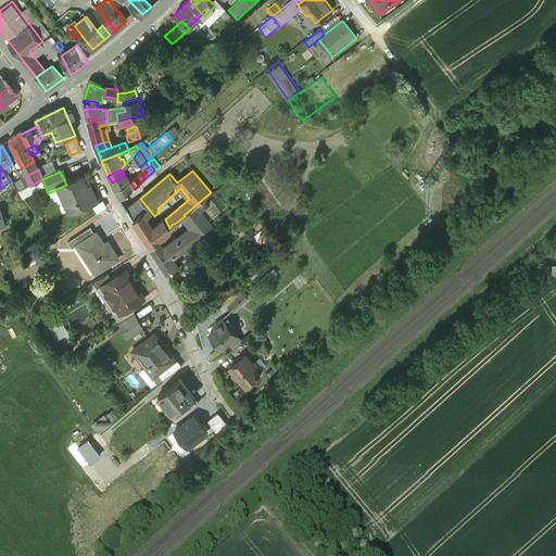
[(125,175),(112,182),(115,191),(130,182),(127,177),(125,175)]
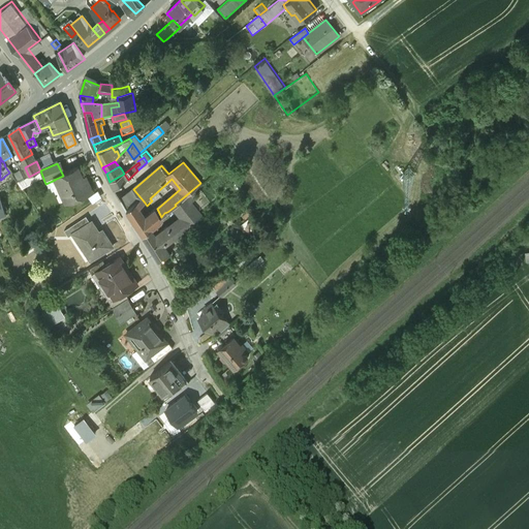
[(63,176),(54,180),(55,180),(59,190),(60,190),(66,205),(72,201),(78,204),(80,201),(82,197),(91,193),(88,185),(86,186),(78,168),(63,176)]
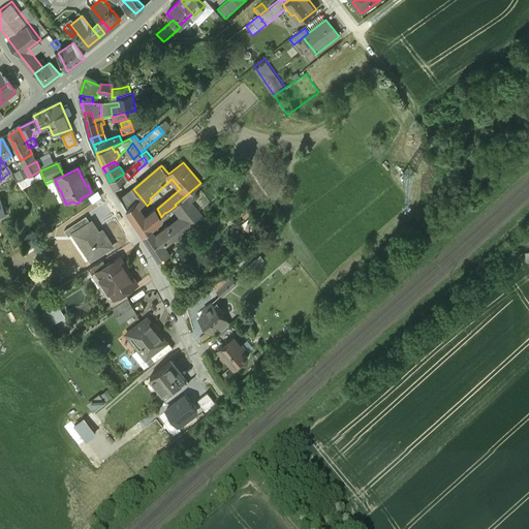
[(124,174),(110,182),(114,190),(128,180),(124,174)]
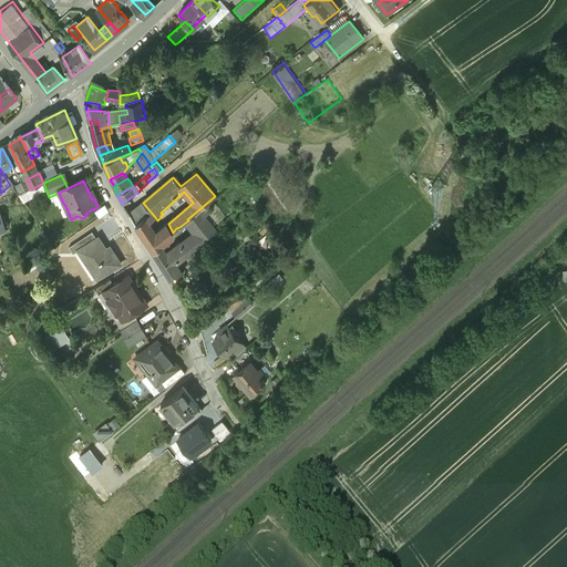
[(216,230),(209,222),(200,208),(187,219),(188,220),(179,227),(182,230),(191,224),(197,233),(181,246),(182,247),(173,254),(178,261),(202,244),(216,230)]
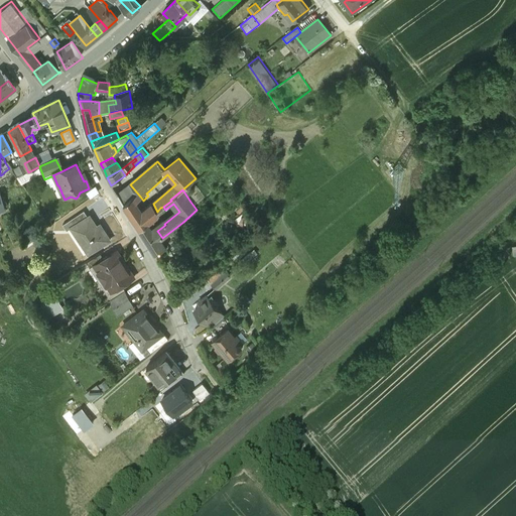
[(137,194),(123,206),(129,214),(136,208),(134,204),(138,202),(141,198),(137,194)]
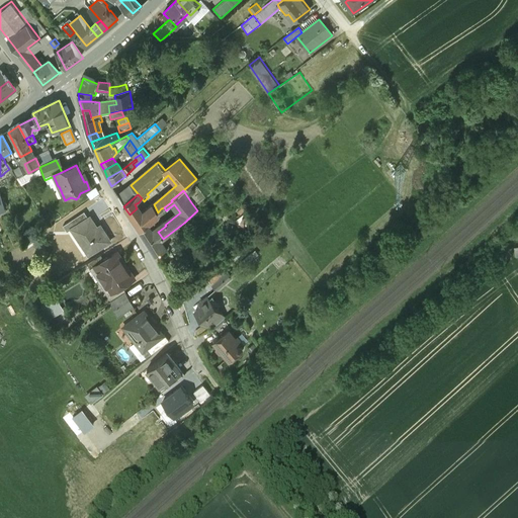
[(142,213),(137,208),(130,214),(144,238),(151,233),(147,227),(157,218),(159,213),(158,212),(154,204),(142,213)]
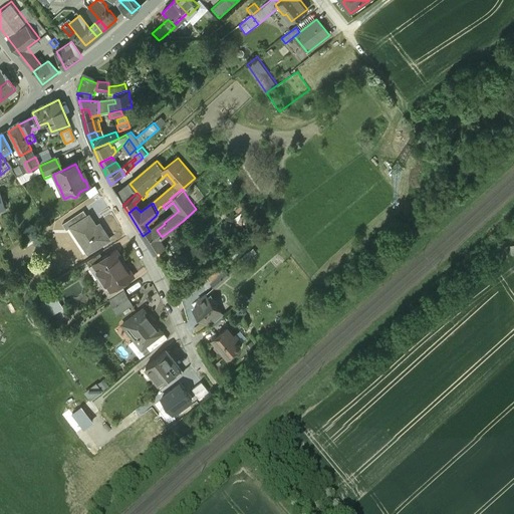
[(83,212),(62,226),(66,232),(71,229),(70,229),(87,218),(83,212)]
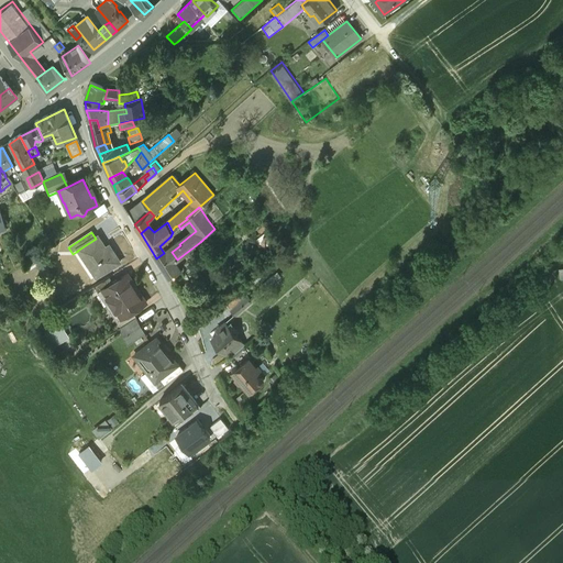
[(96,239),(77,251),(78,251),(84,261),(86,260),(98,279),(121,265),(113,254),(110,256),(98,238),(96,239)]
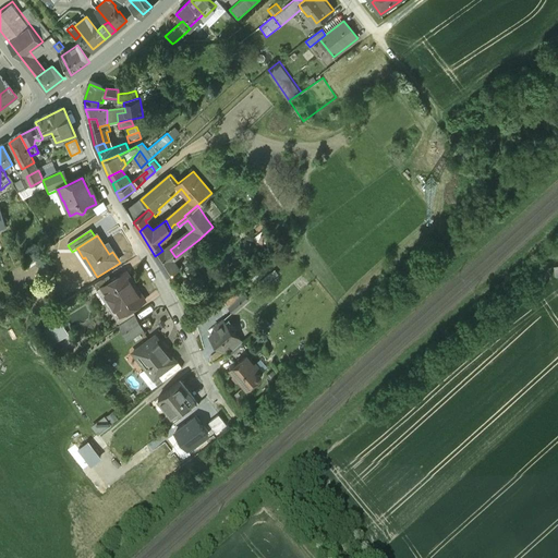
[(162,251),(155,256),(168,277),(179,269),(172,259),(176,257),(170,250),(168,246),(162,251)]
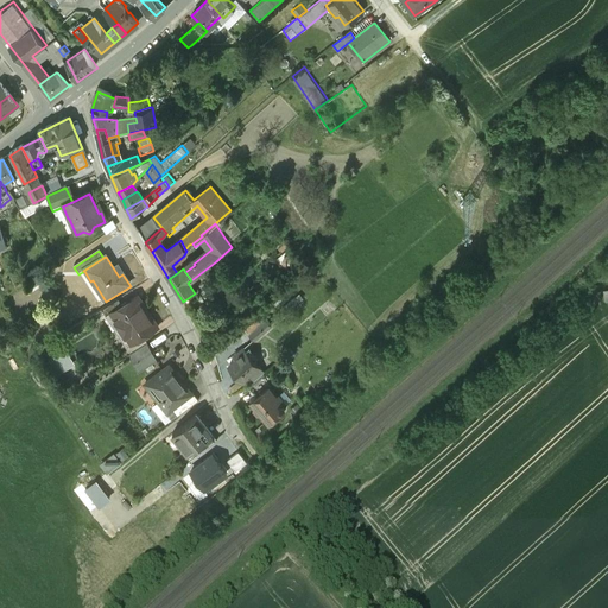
[(122,308),(109,316),(130,347),(130,348),(135,344),(143,340),(158,330),(138,298),(122,308)]
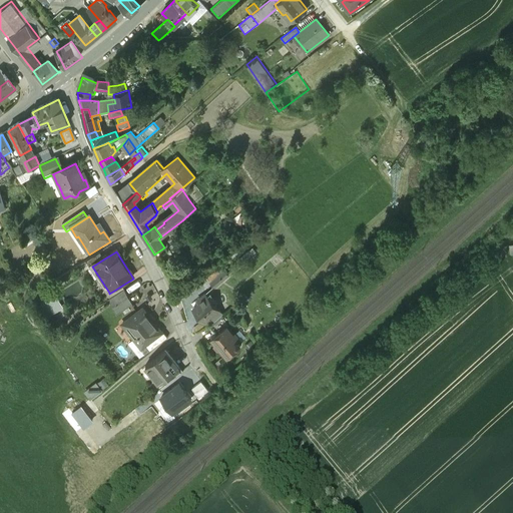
[(99,254),(85,264),(89,269),(92,267),(103,260),(99,254)]
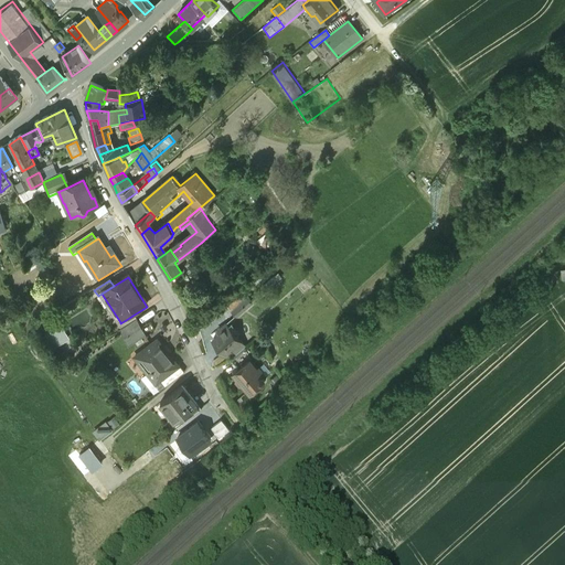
[(235,315),(252,301),(243,291),(226,305),(235,315)]
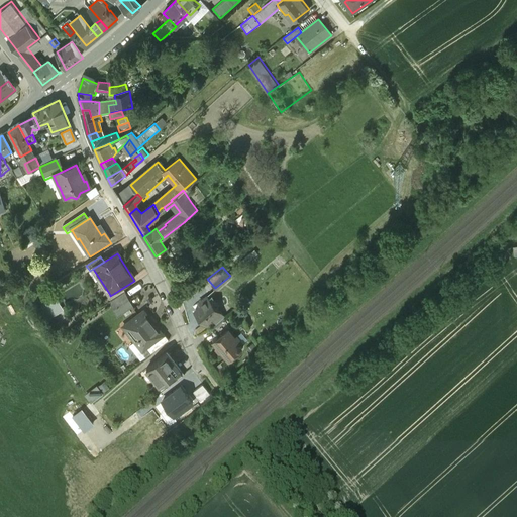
[(115,293),(110,296),(110,295),(107,297),(110,303),(124,293),(121,289),(115,293)]
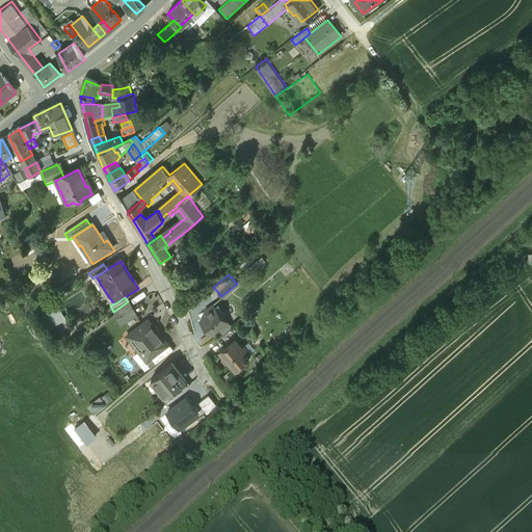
[(137,316),(128,301),(111,314),(120,327),(137,316)]
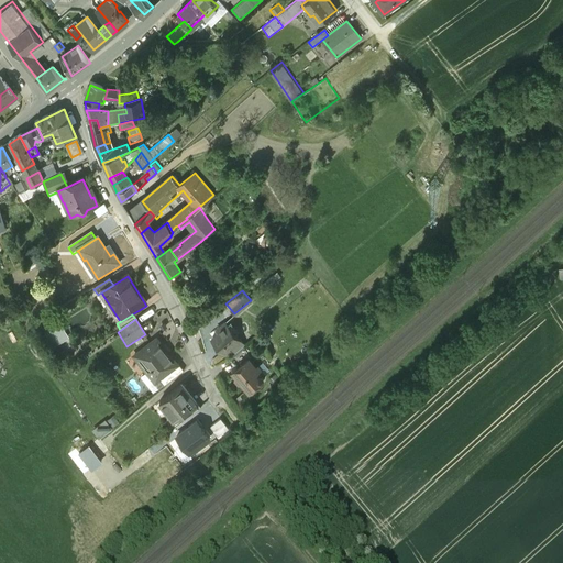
[(241,338),(228,322),(218,330),(220,333),(213,338),(224,352),(232,345),(241,338)]
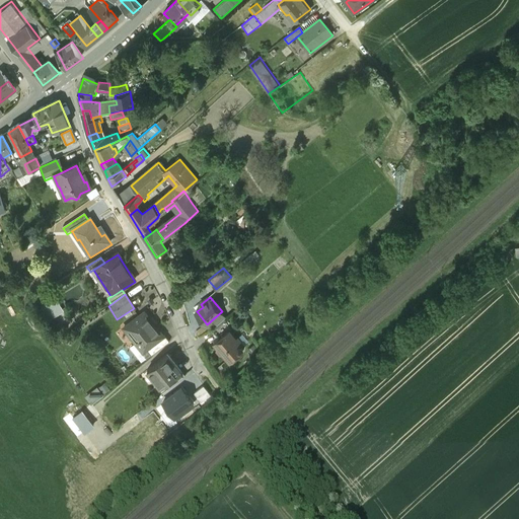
[(60,313),(54,303),(46,307),(54,320),(61,315),(60,313)]
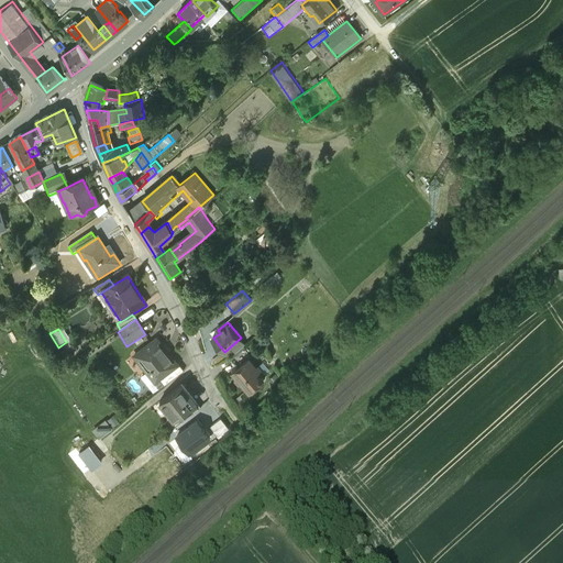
[(245,343),(241,338),(232,345),(236,351),(240,348),(245,343)]
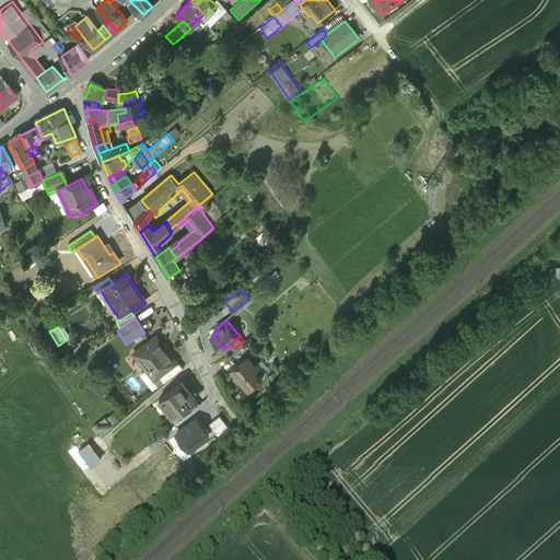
[(176,365),(155,338),(133,356),(154,382),(159,380),(176,365)]
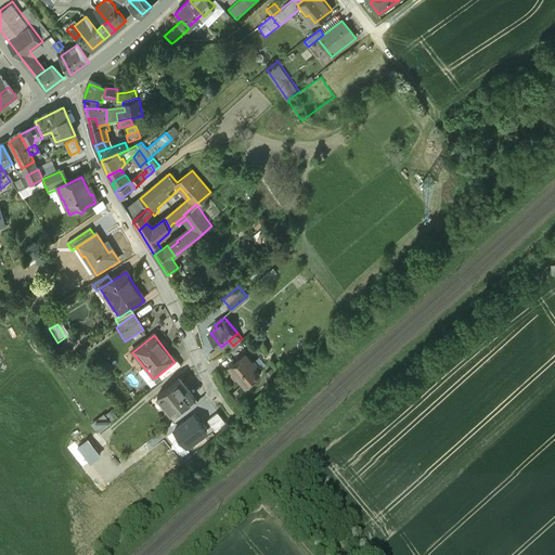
[(233,346),(226,352),(234,362),(245,353),(236,343),(233,346)]
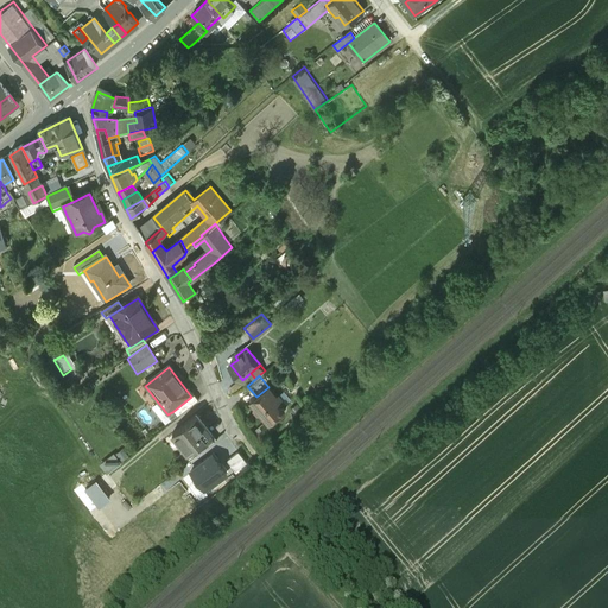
[(257,397),(251,401),(255,406),(255,410),(258,412),(260,413),(267,422),(278,413),(283,413),(285,412),(285,407),(283,405),(280,404),(276,398),(277,397),(268,387),(257,397)]
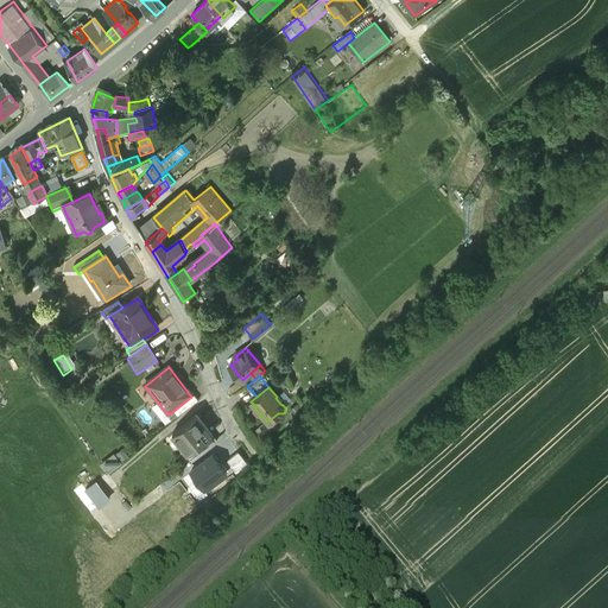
[(192,396),(191,397),(172,412),(177,418),(198,403),(192,396)]
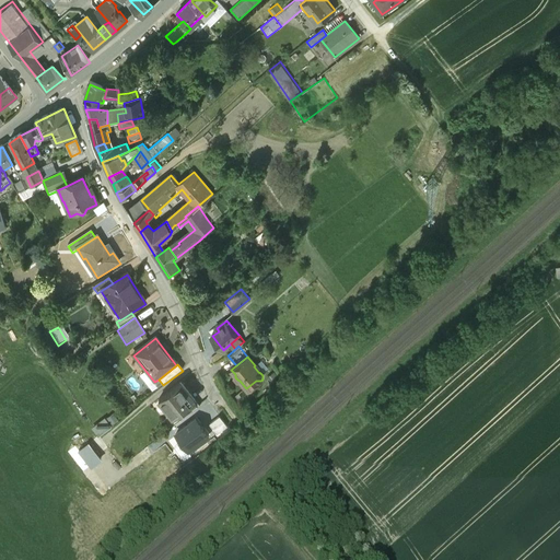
[(195,401),(181,383),(159,400),(174,419),(195,401)]
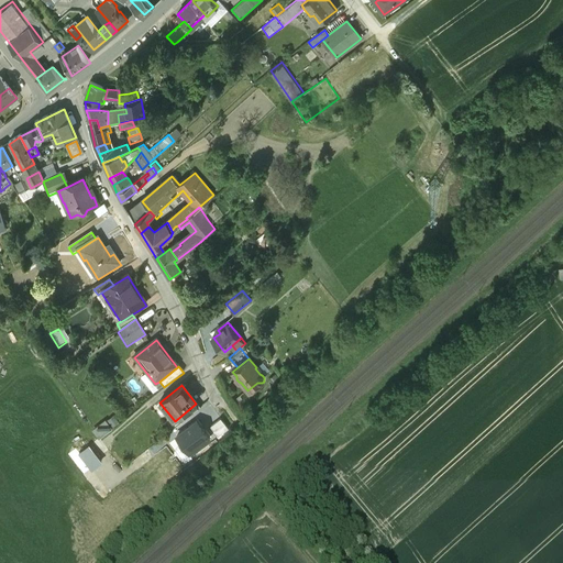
[(196,404),(180,417),(186,420),(200,409),(196,404)]
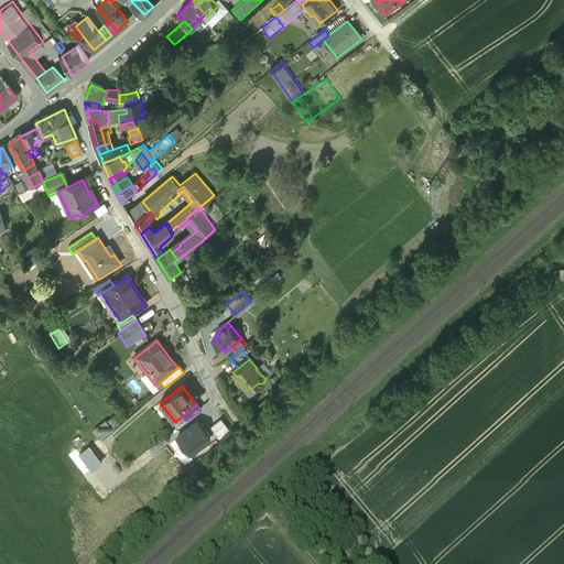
[(97,435),(117,425),(111,416),(91,426),(97,435)]
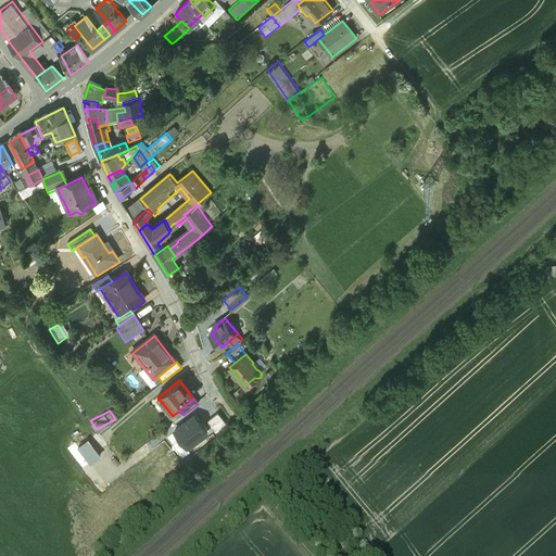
[(226,425),(218,415),(207,422),(215,433),(226,425)]
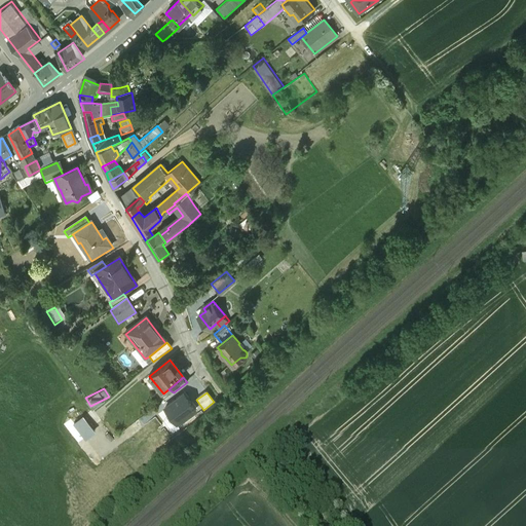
[(196,410),(184,395),(164,409),(177,424),(196,410)]
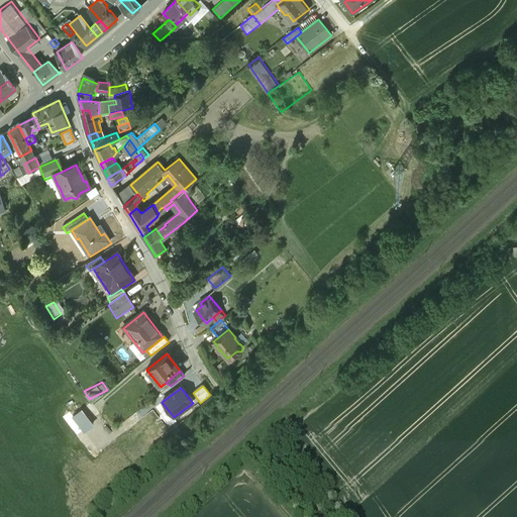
[(79,407),(69,415),(82,430),(91,422),(79,407)]
